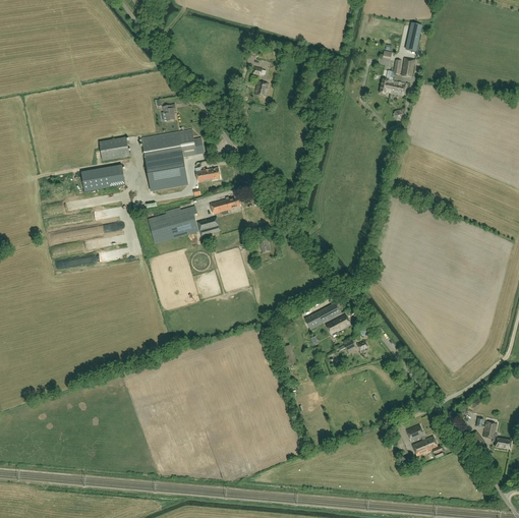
[(410,74),(413,57),(403,55),(400,73),(410,74)]
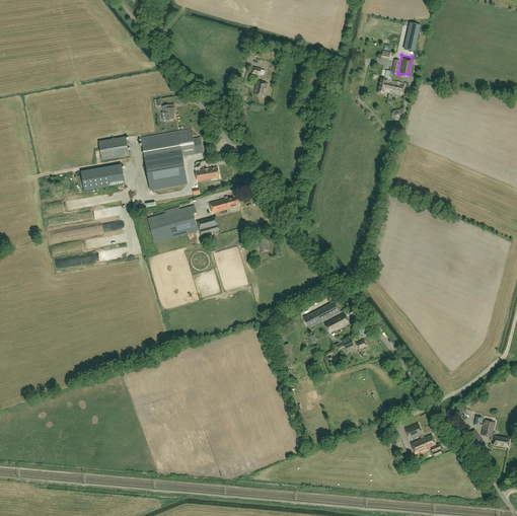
[(259,73),(260,66),(251,64),(249,71),(259,73)]
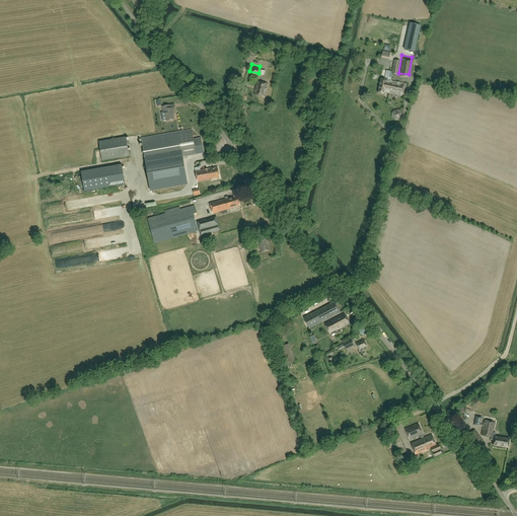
[(391,78),(389,78),(384,77),(379,76),(376,90),(382,91),(383,89),(386,90),(388,82),(389,83),(389,81),(390,81),(391,78)]
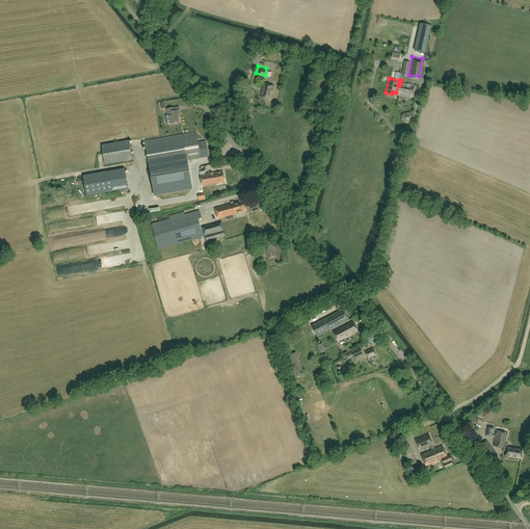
[(269,96),(272,83),(262,80),(259,94),(269,96)]
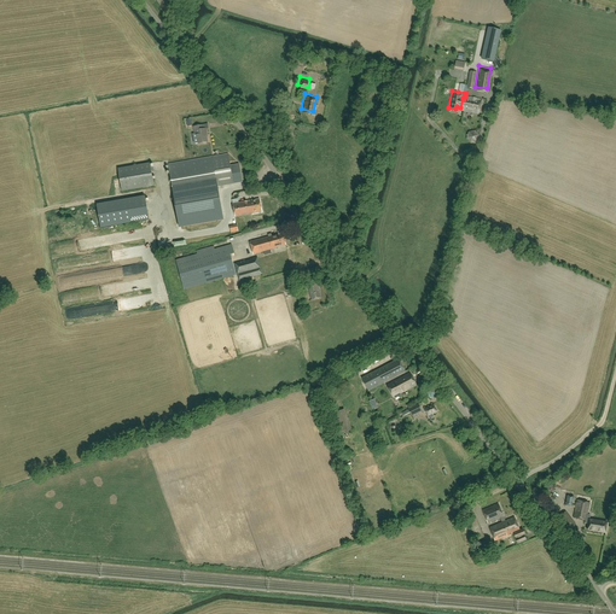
[(480,97),(466,93),(465,97),(464,97),(464,99),(463,98),(460,107),(476,111),(480,97)]
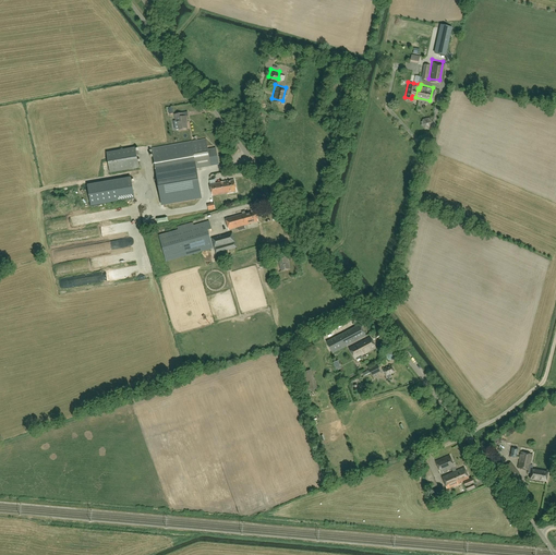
[(178,127),(185,125),(184,119),(185,119),(184,113),(181,115),(180,110),(172,111),(173,117),(176,117),(178,127)]
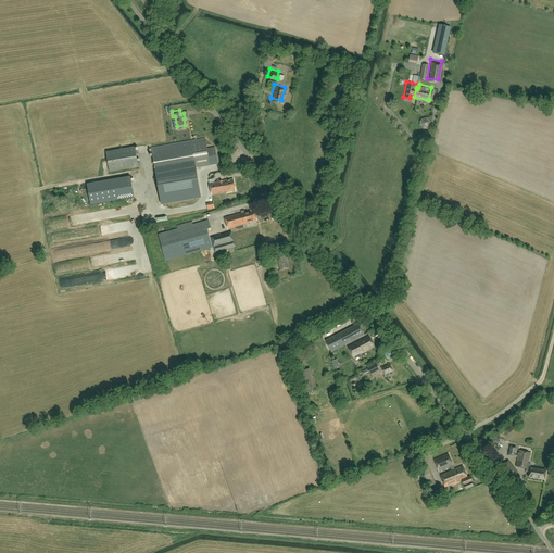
[(428,125),(429,120),(426,114),(419,116),(417,122),(422,127),(428,125)]
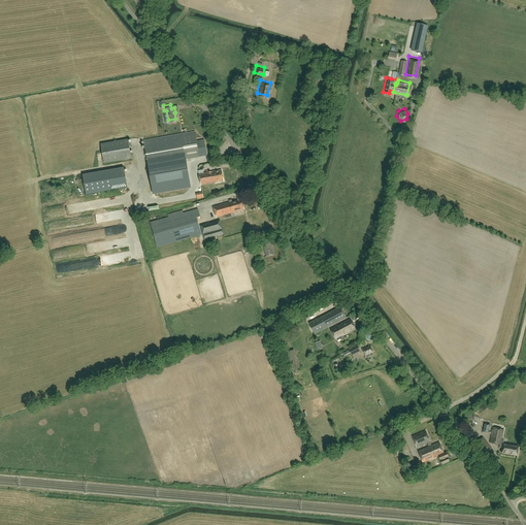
[(193,129),(141,138),(146,165),(148,168),(148,172),(145,172),(145,175),(149,175),(151,189),(149,190),(149,191),(189,184),(185,161),(184,159),(184,156),(197,154),(205,153),(202,137),(195,138),(193,129)]
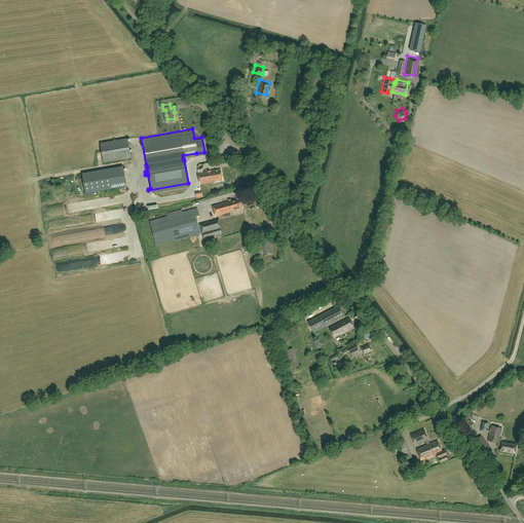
[(125,136),(99,141),(102,160),(129,155),(125,136)]
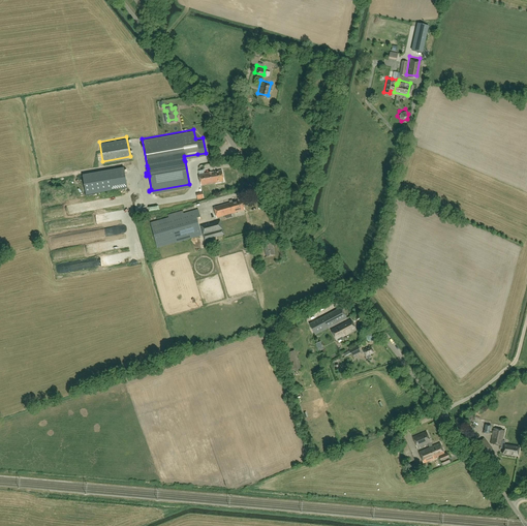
[(81,172),(85,192),(125,185),(122,164),(81,172)]
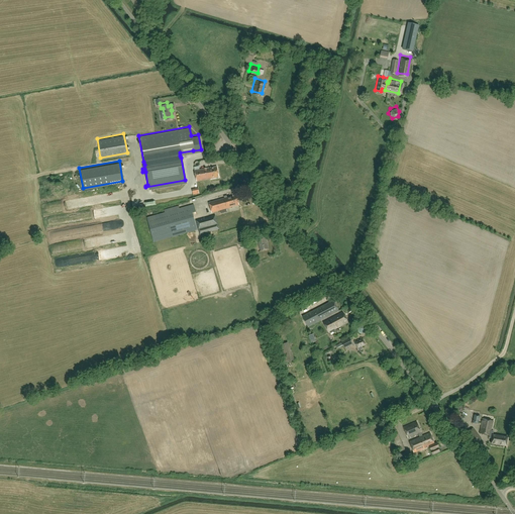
[(195,179),(217,175),(215,164),(193,168),(195,179)]
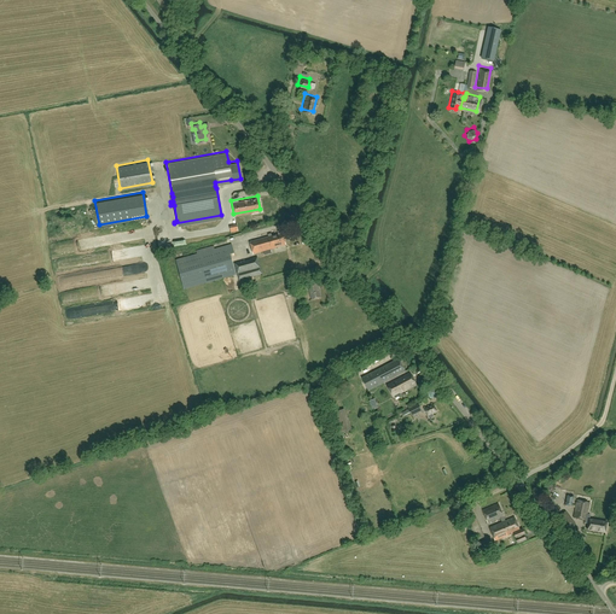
[(82,211),(57,215),(58,221),(83,217),(82,211)]
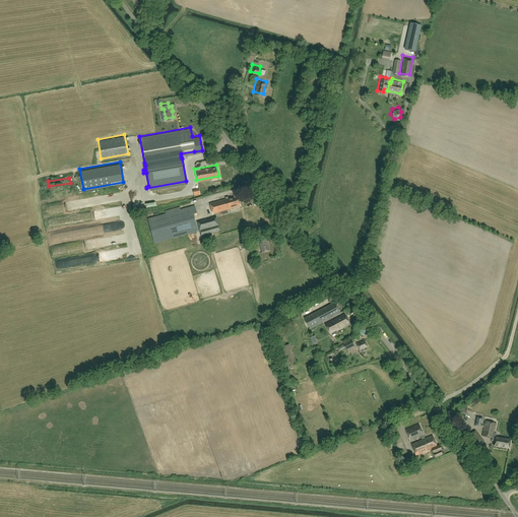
[(211,211),(239,203),(236,191),(232,192),(233,194),(208,201),(211,211)]
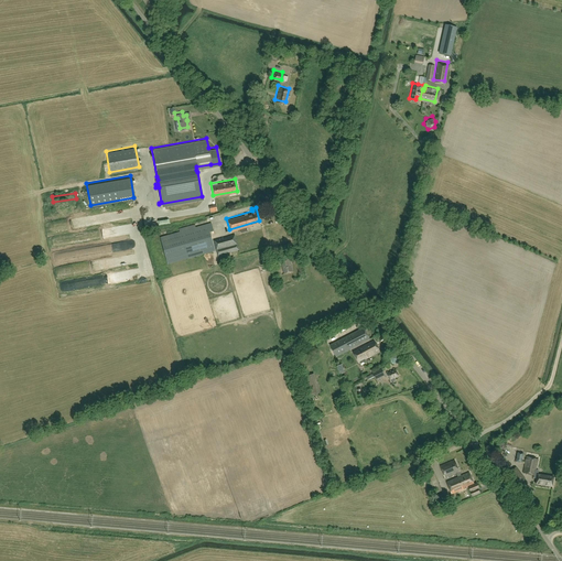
[(208,229),(213,228),(209,220),(159,235),(166,261),(214,248),(208,229)]
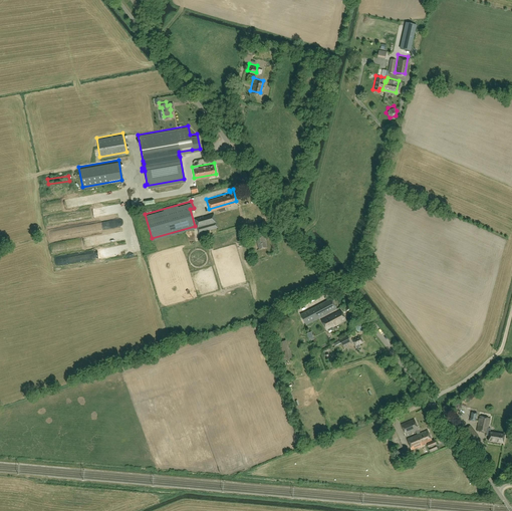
[(197,231),(216,225),(212,211),(193,217),(197,231)]
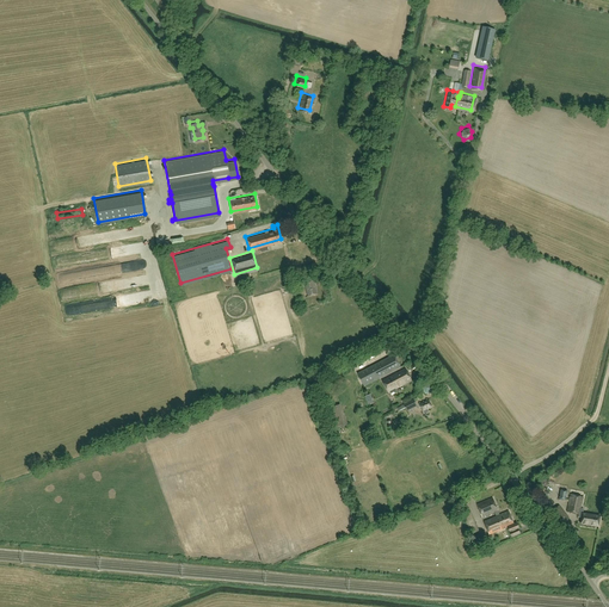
[(306,293),(315,291),(312,278),(307,279),(306,276),(299,277),(300,282),(303,282),(306,293)]
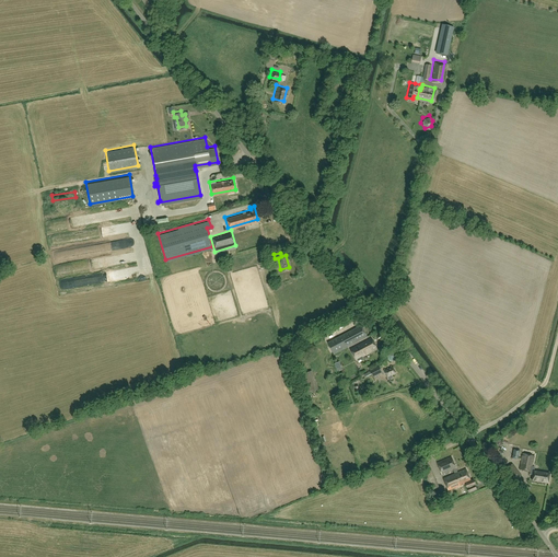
[(332,351),(365,334),(359,323),(326,340),(332,351)]
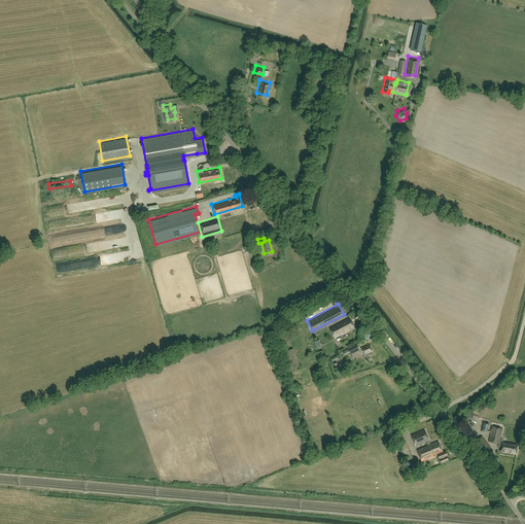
[(340,333),(353,325),(348,315),(327,325),(334,337),(335,336),(335,337),(341,335),(340,333)]
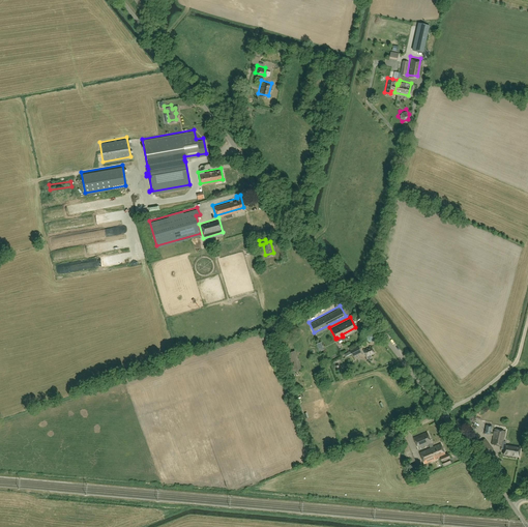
[(373,339),(375,333),(372,328),(365,329),(363,334),(367,340),(373,339)]
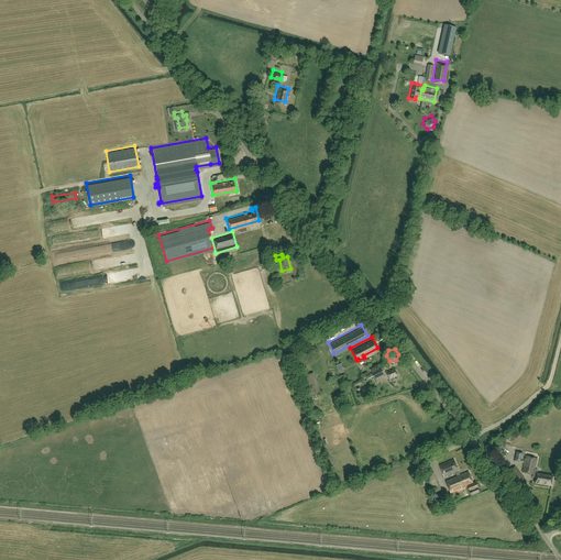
[(378,366),(370,371),(363,374),(364,376),(372,373),(373,376),(382,372),(378,366)]
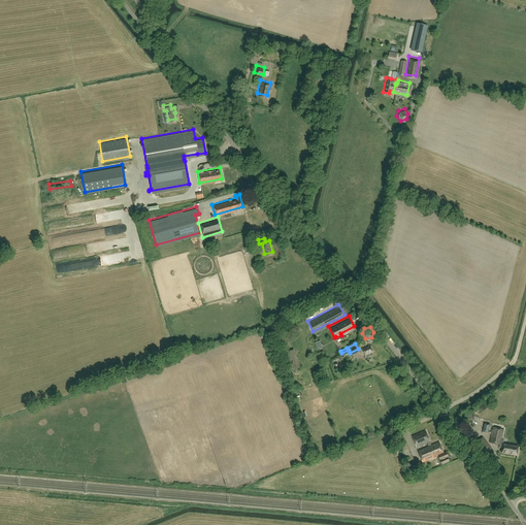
[(368,351),(371,349),(369,343),(361,347),(365,355),(369,353),(368,351)]
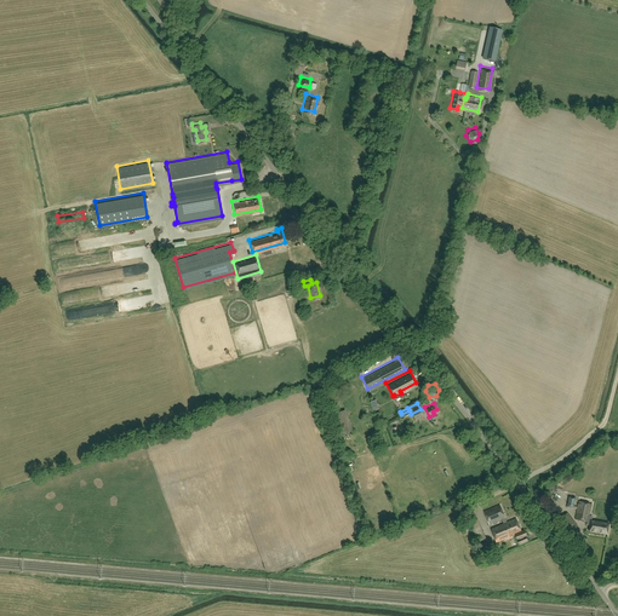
[(349,422),(337,427),(338,432),(352,427),(349,422)]
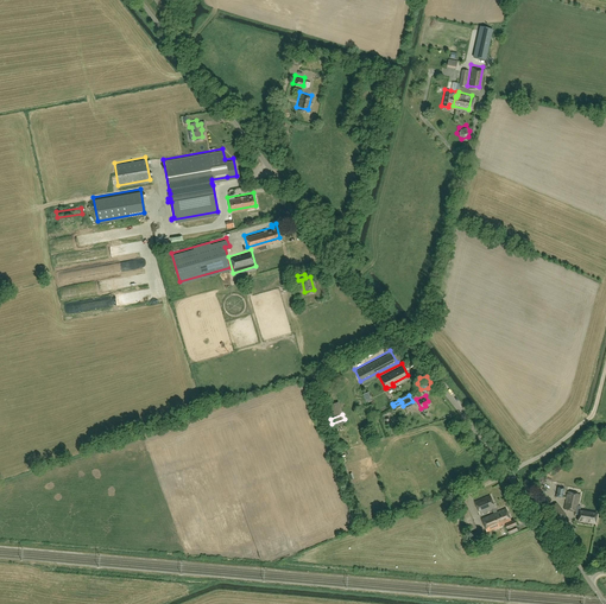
[(593,521),(595,510),(578,507),(578,506),(575,506),(578,491),(566,489),(562,507),(574,509),(574,512),(576,512),(575,517),(593,521)]
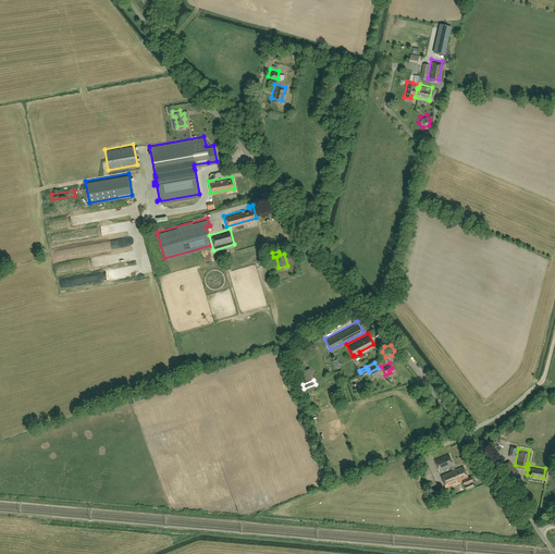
[(438,469),(452,463),(447,451),(432,457),(438,469)]
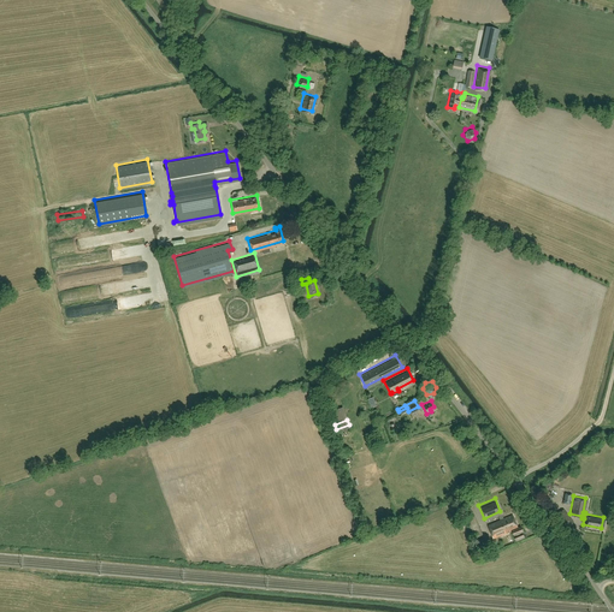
[(482,532),(472,510),(470,504),(462,507),(474,535),(482,532)]
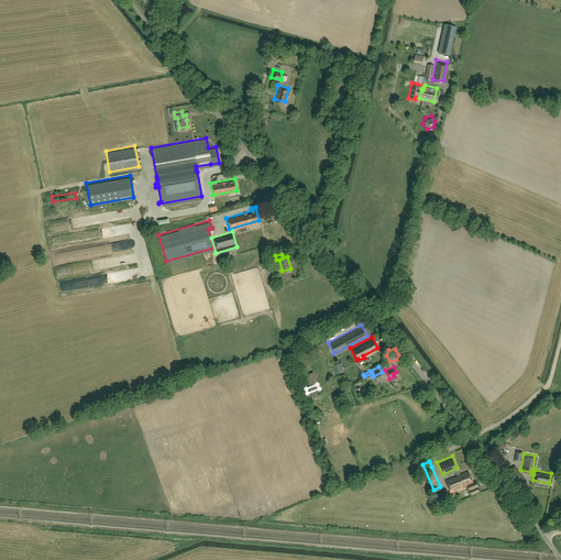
[(514,482),(523,475),(513,463),(505,470),(514,482)]
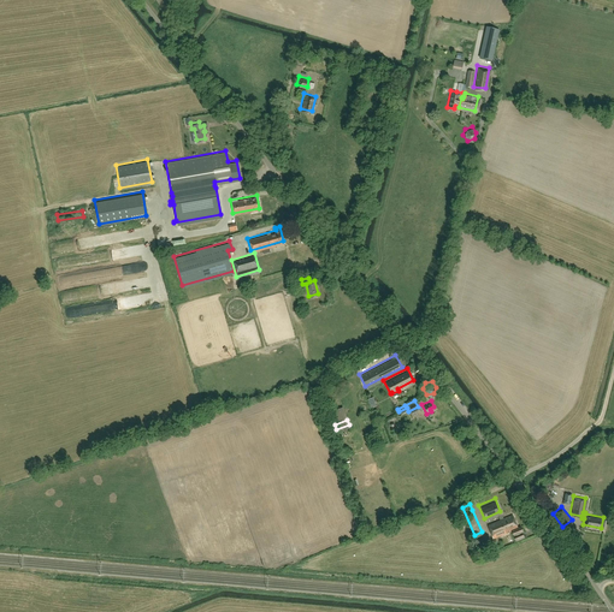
[(509,524),(514,522),(511,512),(485,522),(491,536),(509,528),(508,526),(511,526),(509,524)]
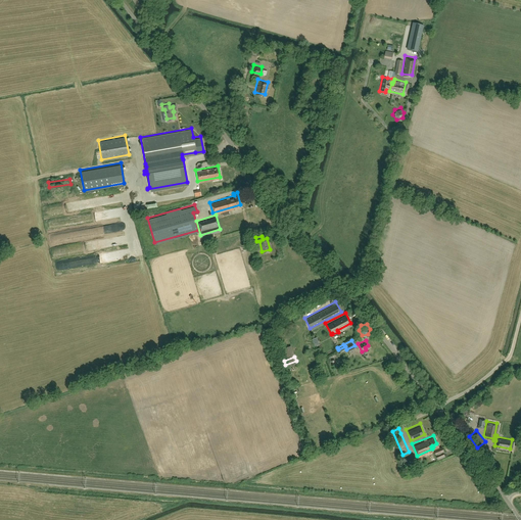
[(438,446),(436,443),(432,445),(433,446),(431,446),(432,448),(436,457),(443,455),(441,451),(442,451),(440,445),(438,446)]
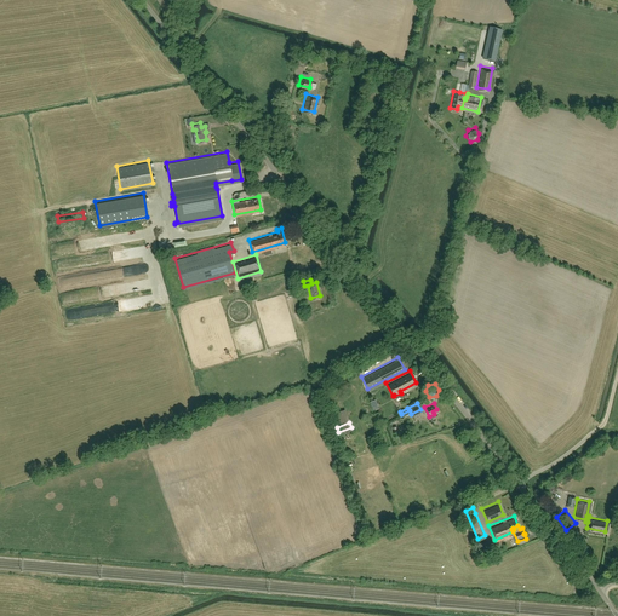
[(478,550),(491,545),(488,537),(475,543),(478,550)]
